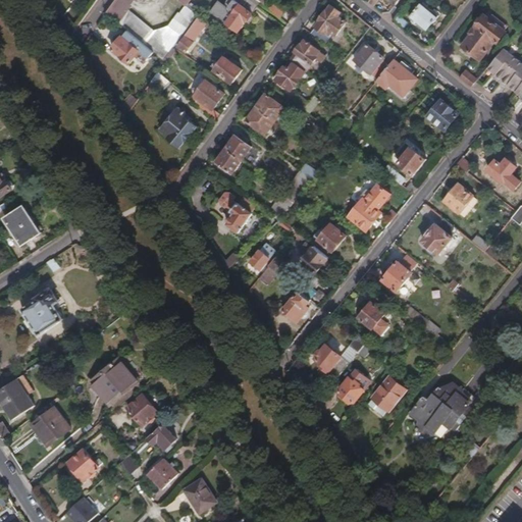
[(172,46),(197,12),(190,7),(186,3),(179,12),(177,11),(168,25),(153,30),(127,10),(129,7),(119,0),(115,0),(106,13),(126,30),(153,50),(163,58),(167,53),(172,46)]
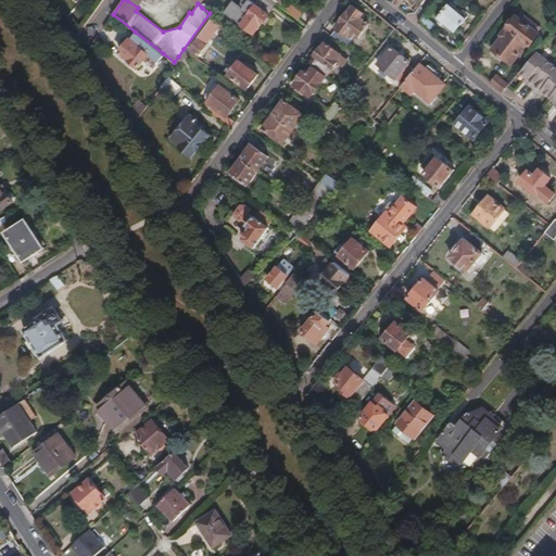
[(267,16),(275,8),(265,0),(242,0),(240,7),(235,2),(227,11),(254,33),(263,22),(265,24),(269,19),(267,16)]
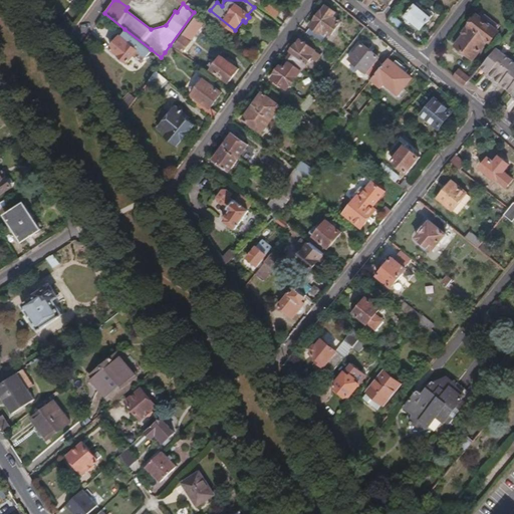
[(280,12),(270,4),(265,10),(275,18),(280,12)]
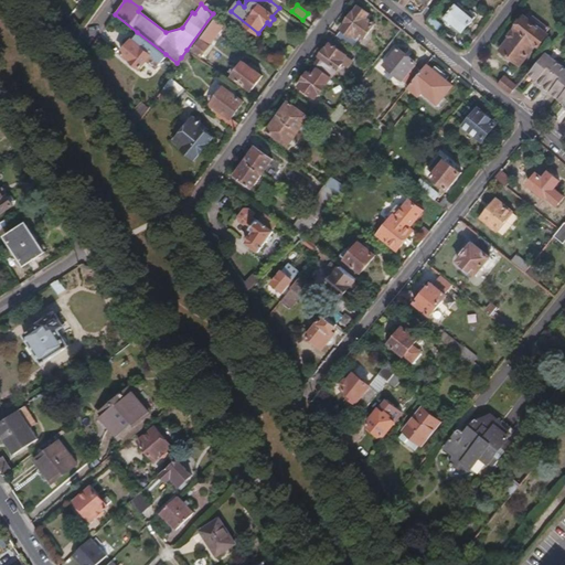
[(460,34),(473,18),(456,4),(443,20),(445,22),(444,24),(449,29),(451,28),(460,34)]
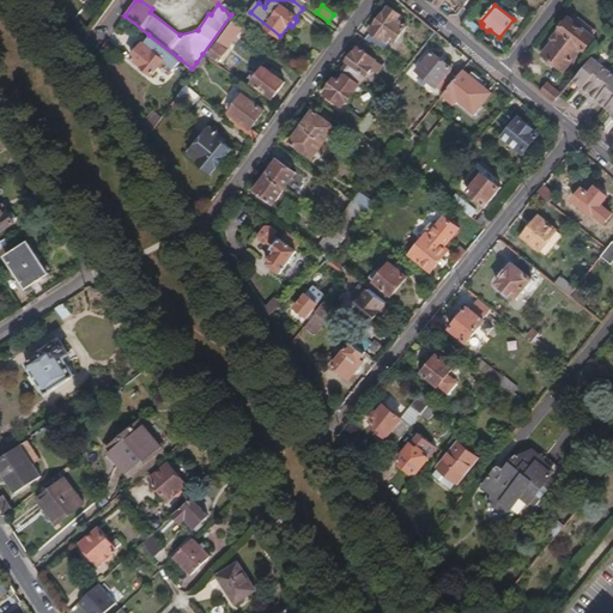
[(394,42),(406,28),(396,20),(400,16),(389,7),(383,14),(382,14),(374,24),(375,25),(364,38),(382,52),(390,40),(394,42)]
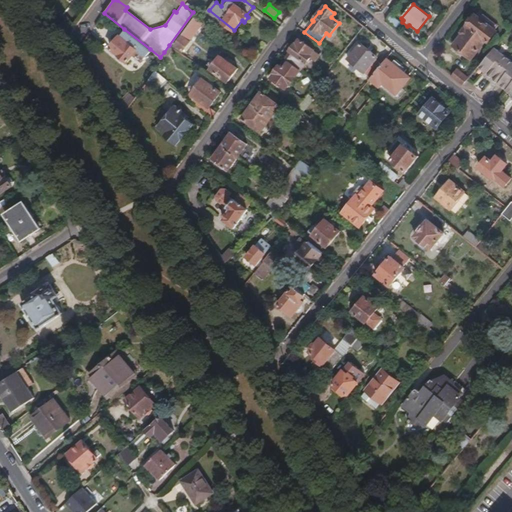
[(183,51),(194,36),(193,35),(197,28),(195,26),(200,19),(194,14),(173,44),(183,51)]
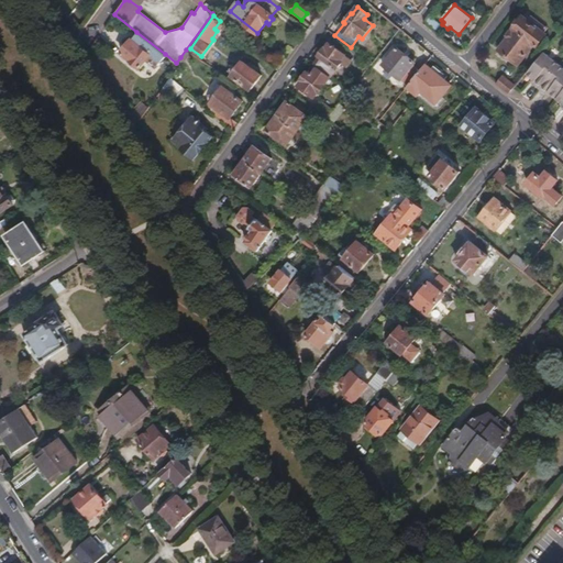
[(113,30),(119,20),(114,17),(108,26),(113,30)]
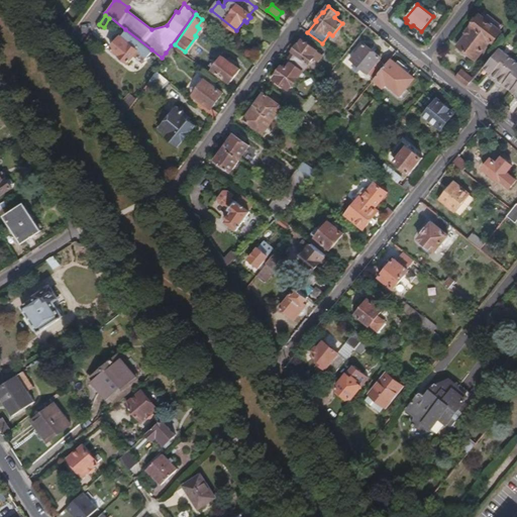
[(476,61),(491,41),(493,43),(501,32),(480,15),(472,26),(456,46),(459,47),(468,55),(476,61)]
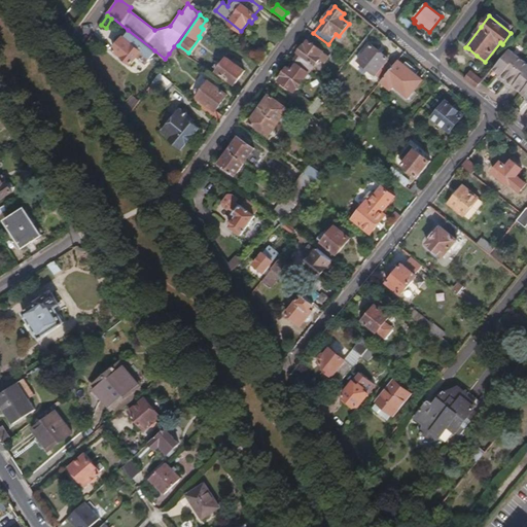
[(408,25),(398,16),(394,23),(403,30),(408,25)]
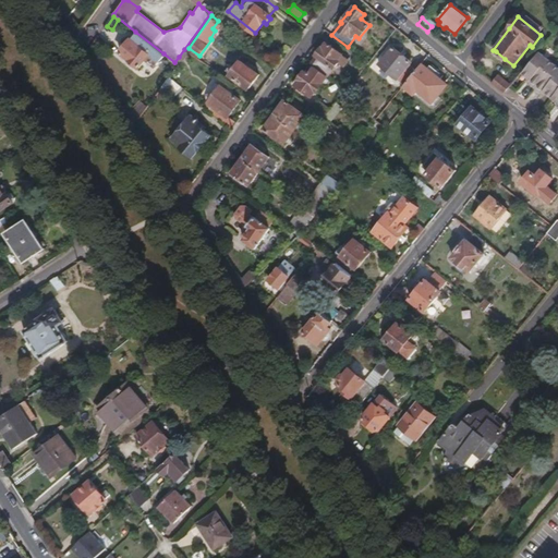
[(164,53),(135,32),(130,38),(129,38),(118,51),(137,68),(144,59),(153,67),(164,53)]
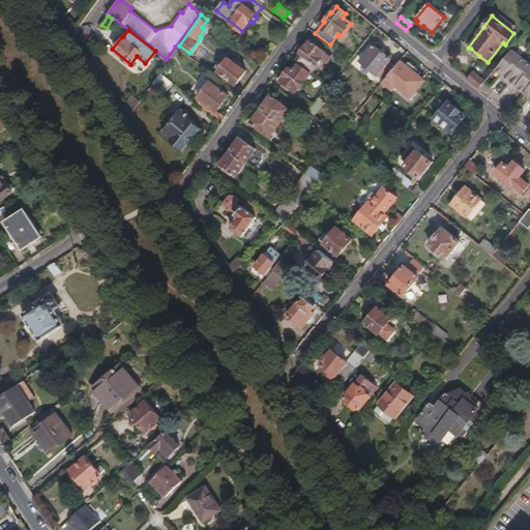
[(311,72),(325,53),(311,41),(307,46),(306,46),(299,53),(301,54),(295,61),(298,63),(311,72)]
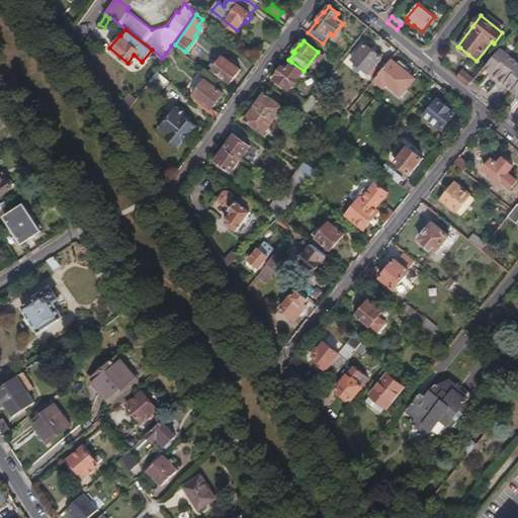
[(372,81),(385,65),(379,60),(381,58),(364,44),(350,60),(367,74),(364,78),(371,83),(372,81)]
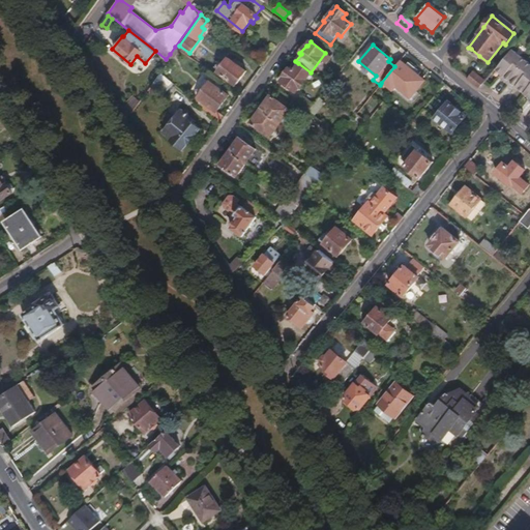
[(170,54),(166,59),(168,61),(170,62),(179,50),(175,47),(170,54)]
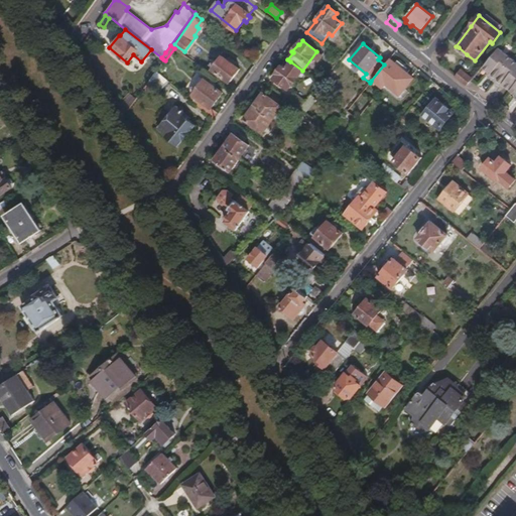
[(467,54),(459,47),(457,50),(465,56),(467,54)]
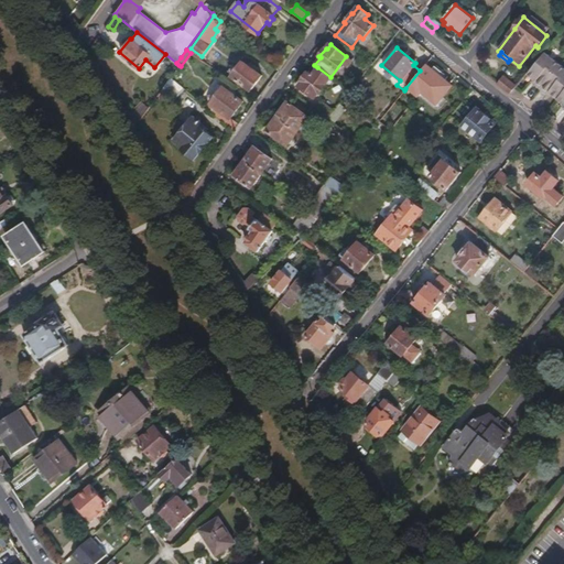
[(563,69),(543,52),(538,60),(525,74),(532,79),(535,82),(532,85),(545,95),(548,91),(551,95),(562,105),(563,106),(563,107),(563,109),(563,69)]
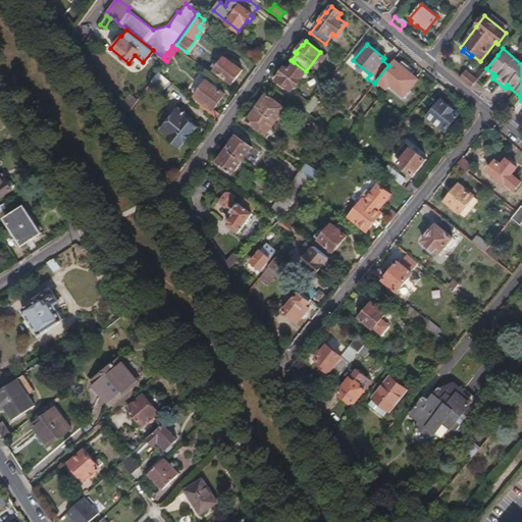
[(232,85),(242,71),(223,57),(213,70),(232,85)]
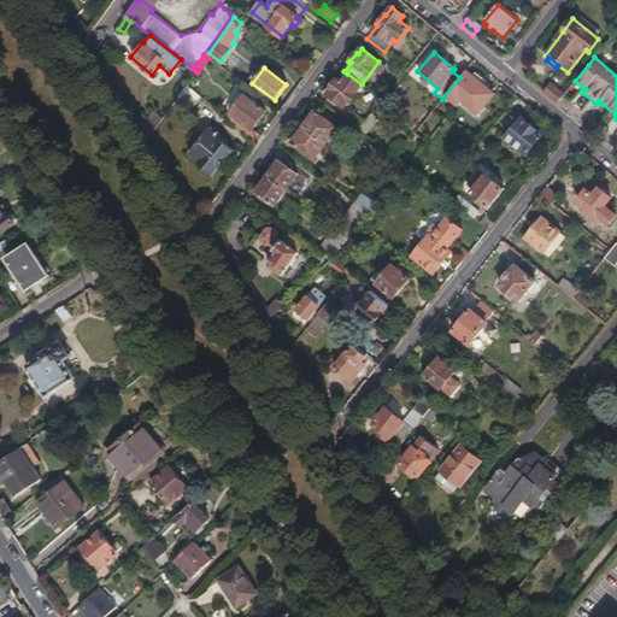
[(472,119),(493,95),(464,71),(459,77),(444,97),(472,119)]
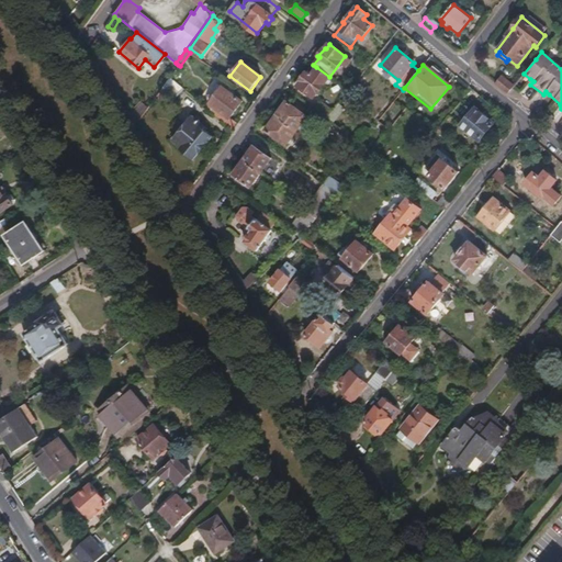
[(318,94),(330,78),(329,77),(316,67),(311,76),(306,72),(300,80),(301,81),(298,87),(314,98),(317,93),(318,94)]
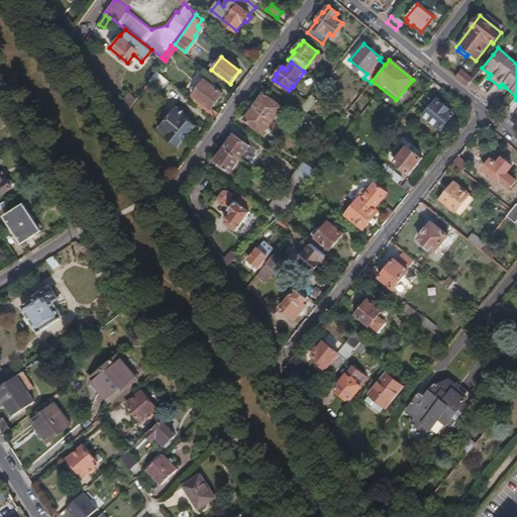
[(170,81),(157,70),(143,89),(147,92),(152,86),(162,92),(170,81)]
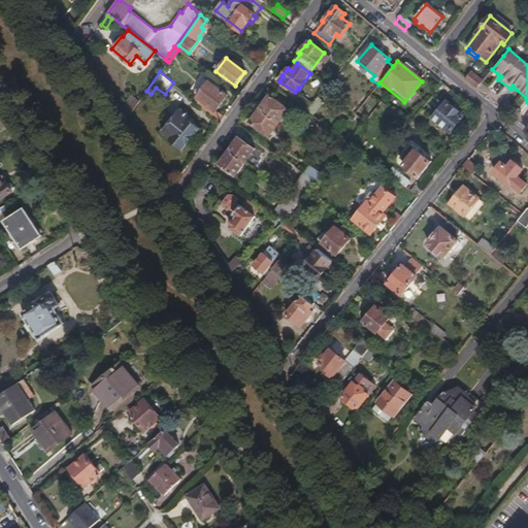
[(482,80),(471,72),(465,79),(476,88),(481,84),(482,80)]
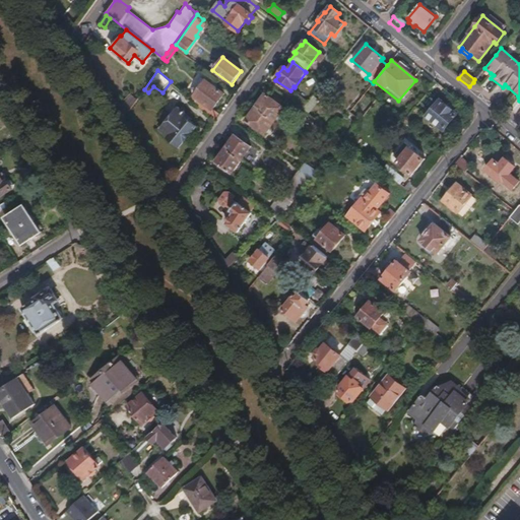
[(213,109),(225,94),(208,79),(195,93),(213,109)]
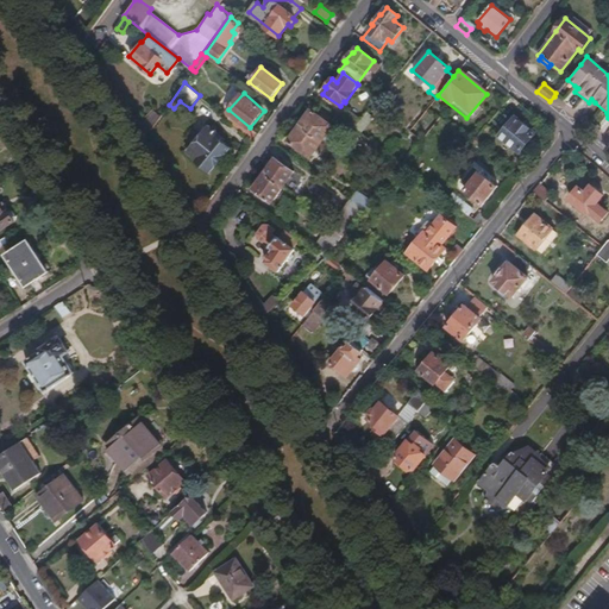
[(146,136),(161,115),(149,108),(138,124),(146,136)]
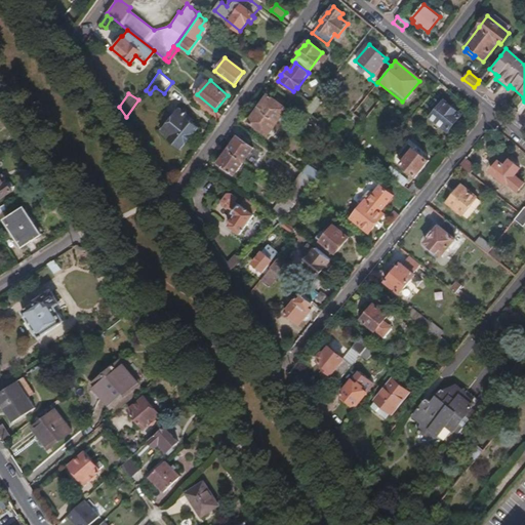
[(215,110),(197,94),(193,99),(210,115),(215,110)]
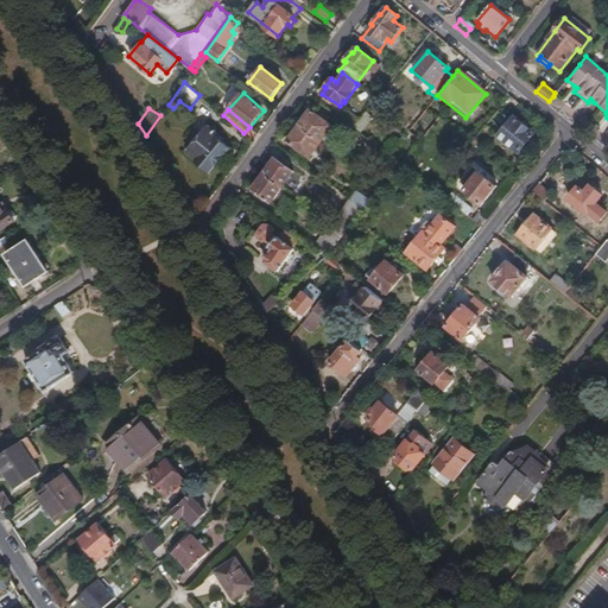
[(321,143),(333,126),(310,109),(298,126),(321,143)]
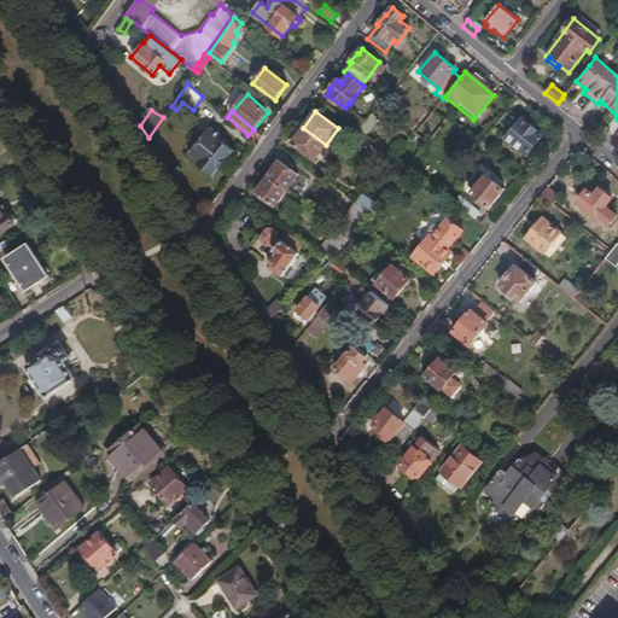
[(359,130),(365,123),(351,112),(345,121),(359,130)]
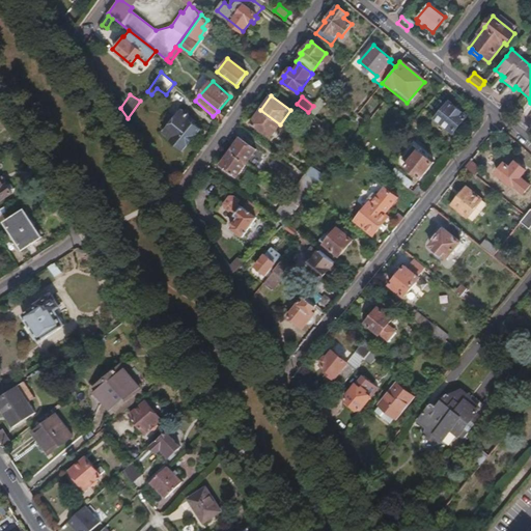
[(313,116),(324,104),(318,100),(313,106),(308,112),(313,116)]
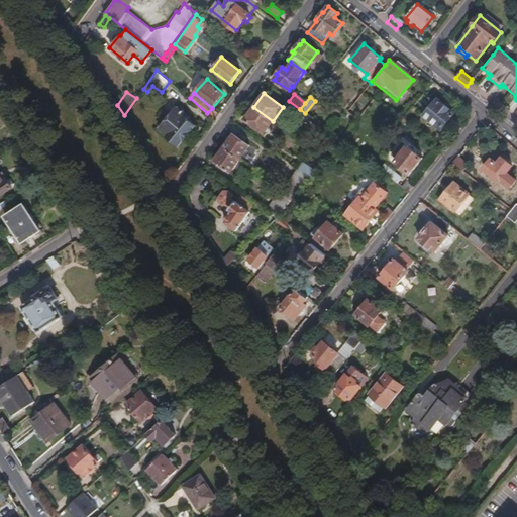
[(440,130),(453,114),(437,100),(423,116),(440,130)]
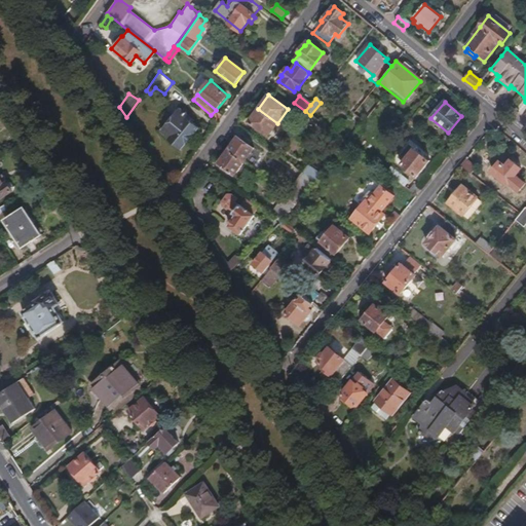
[(182,148),(199,128),(187,118),(189,116),(180,109),(162,129),(171,137),(170,139),(182,148)]
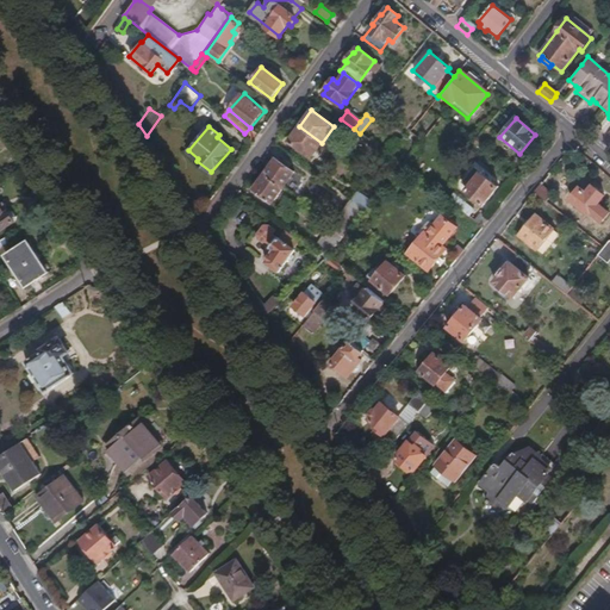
[(311,157),(322,143),(299,126),(288,142),(311,157)]
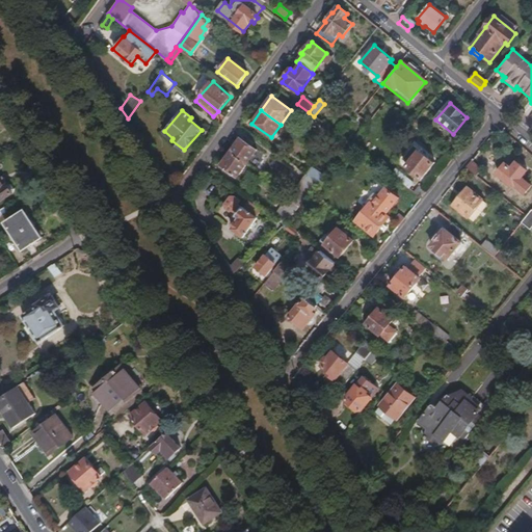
[(418,130),(431,115),(425,110),(413,126),(418,130)]
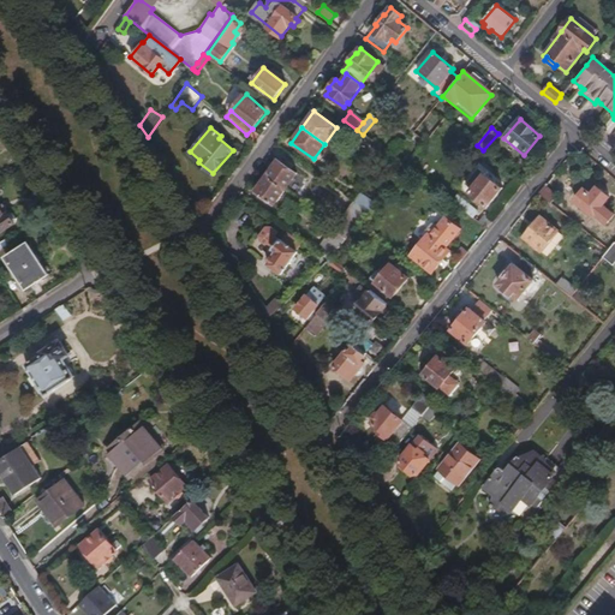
[(398,175),(405,167),(392,156),(384,165),(398,175)]
